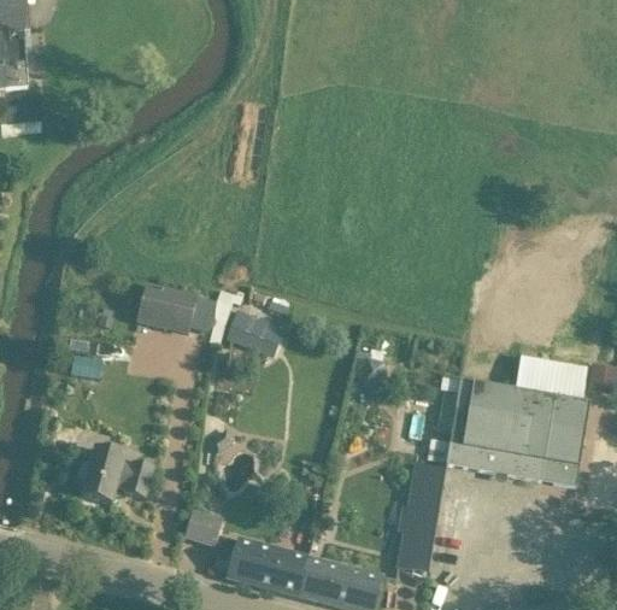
[(0,0),(0,87),(27,86),(23,28),(29,28),(27,0),(0,0)]
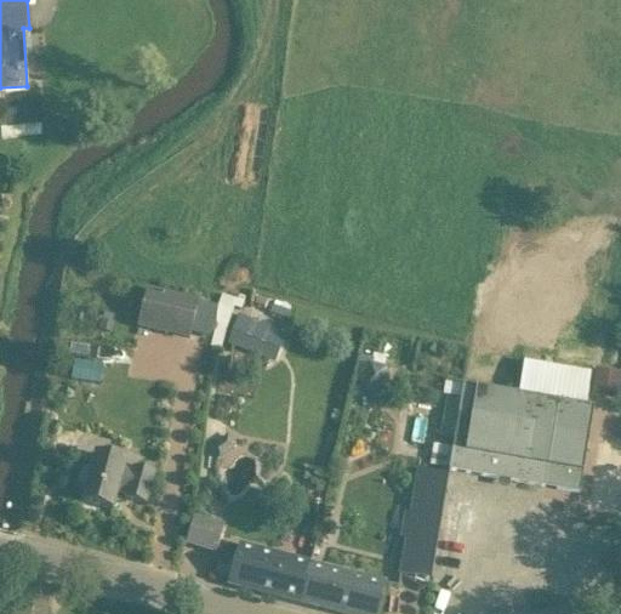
[(0,98),(0,121),(43,119),(41,96),(0,98)]
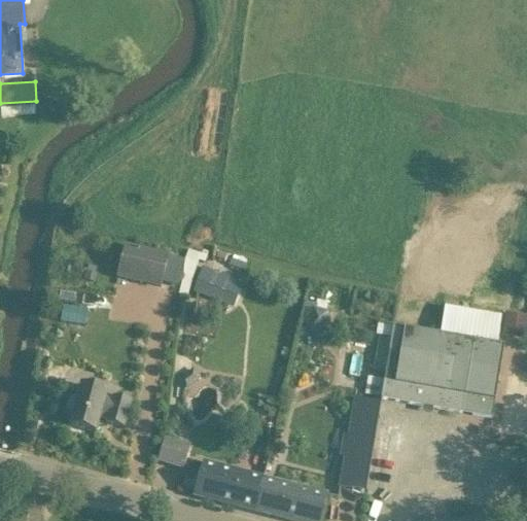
[(167,252),(123,243),(115,274),(160,284),(167,252)]
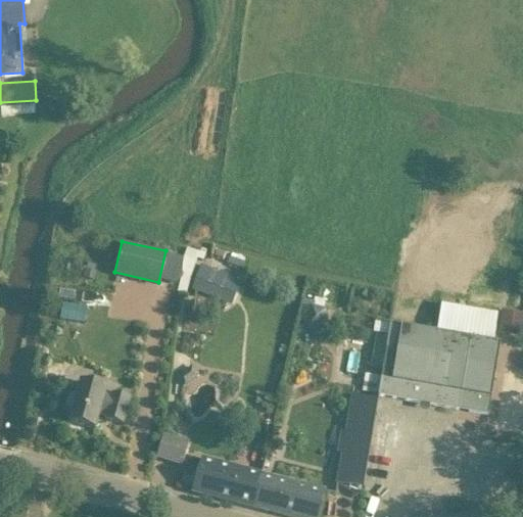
[(177,280),(183,254),(168,251),(161,277),(177,280)]
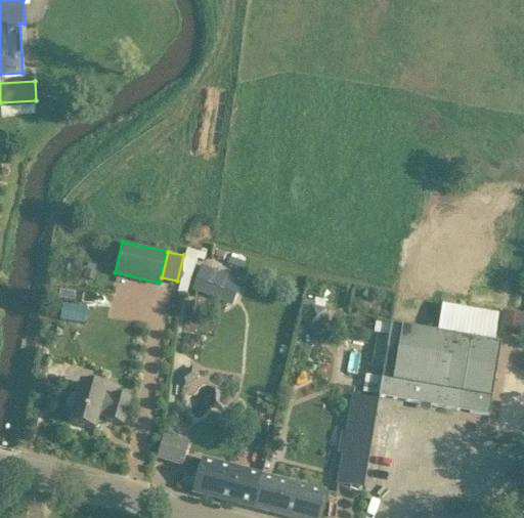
[(239,277),(201,261),(191,286),(230,301),(239,277)]
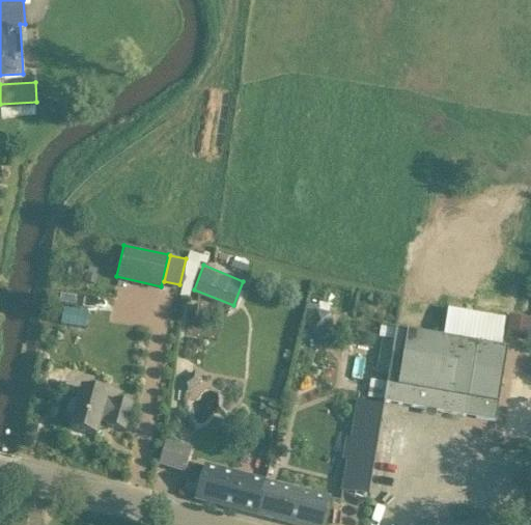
[(87,270),(84,269),(83,278),(95,280),(98,271),(96,271),(87,270)]
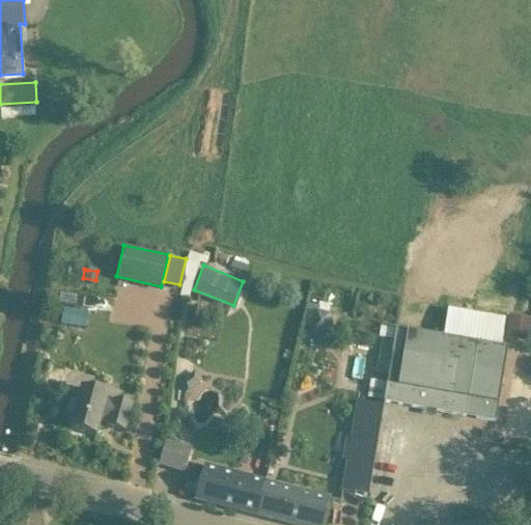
[(60,289),(59,299),(76,301),(77,292),(60,289)]
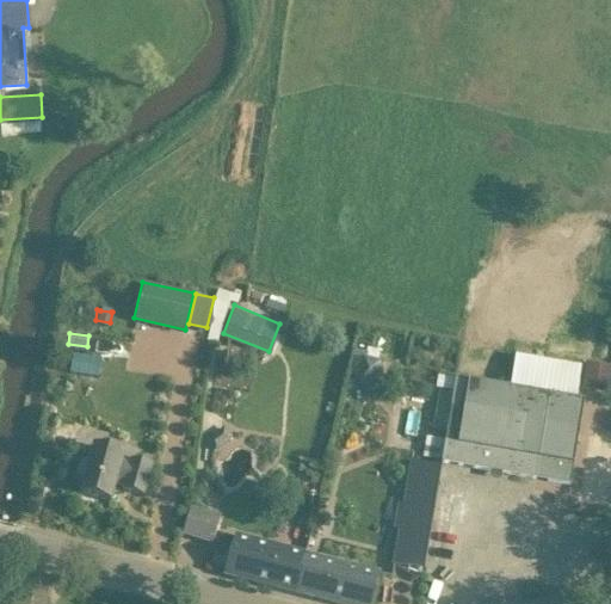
[(357,381),(372,384),(383,373),(380,356),(377,355),(365,352),(363,352),(353,364),(357,381)]
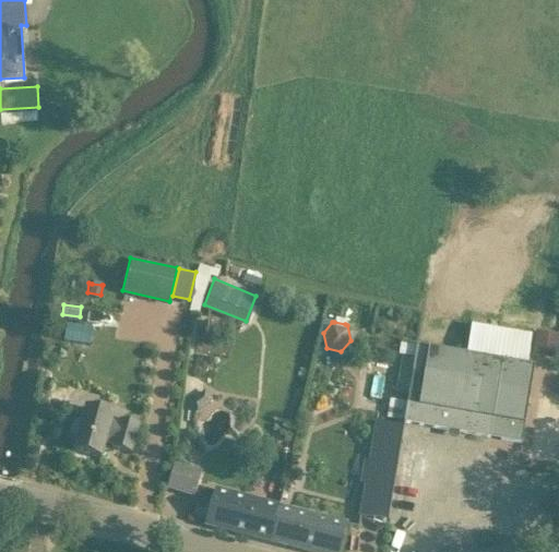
[(536,328),(532,351),(555,356),(558,332),(536,328)]
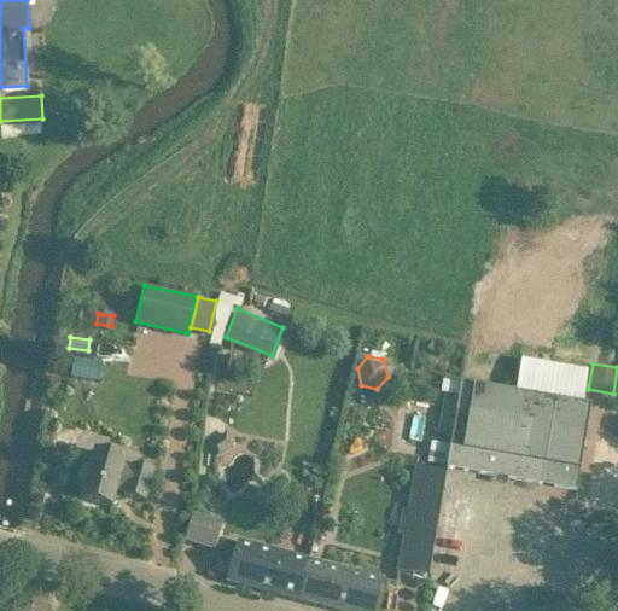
[(447,376),(444,389),(458,390),(460,378),(447,376)]
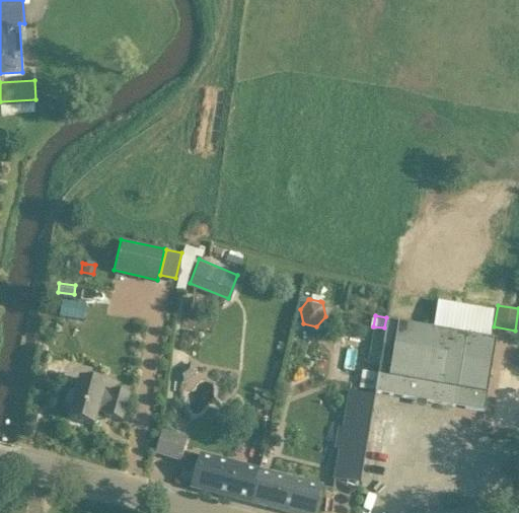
[(485,408),(497,337),(386,317),(384,327),(384,330),(378,362),(374,388),(455,402),(456,394),(466,395),(464,405),(485,408)]
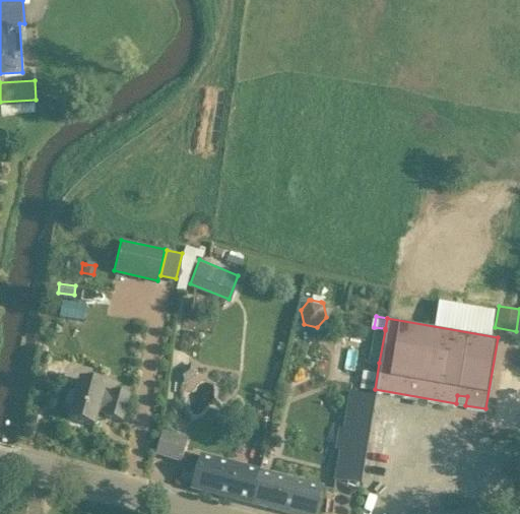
[(379,363),(385,330),(374,328),(368,361),(379,363)]
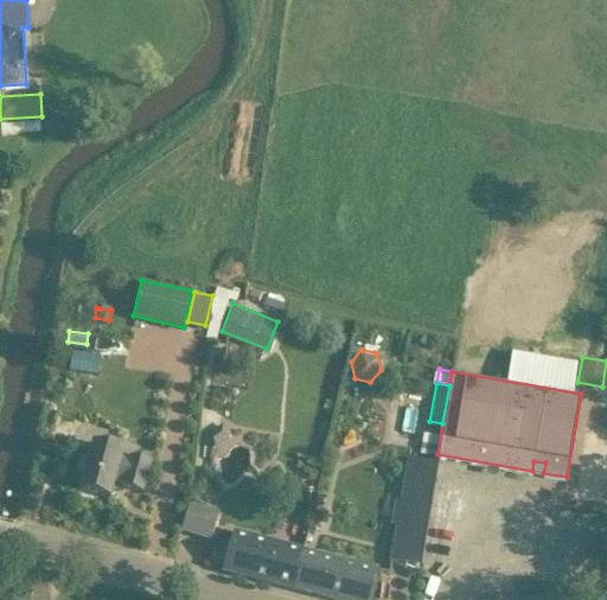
[(211,445),(231,431),(223,419),(203,434),(211,445)]
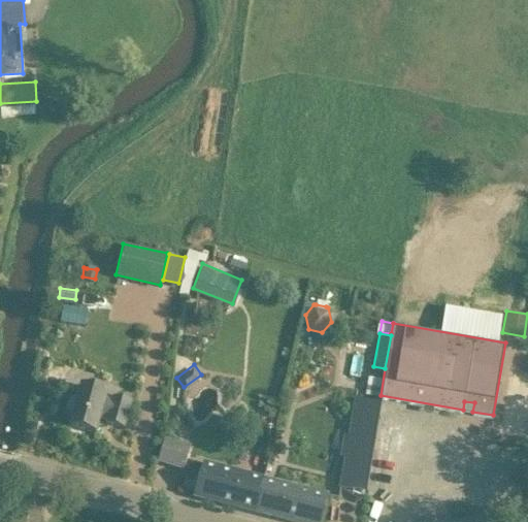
[(124,424),(129,408),(131,397),(113,392),(112,396),(106,395),(108,388),(80,380),(75,395),(70,393),(66,405),(73,408),(69,422),(96,429),(101,413),(107,415),(106,419),(124,424)]
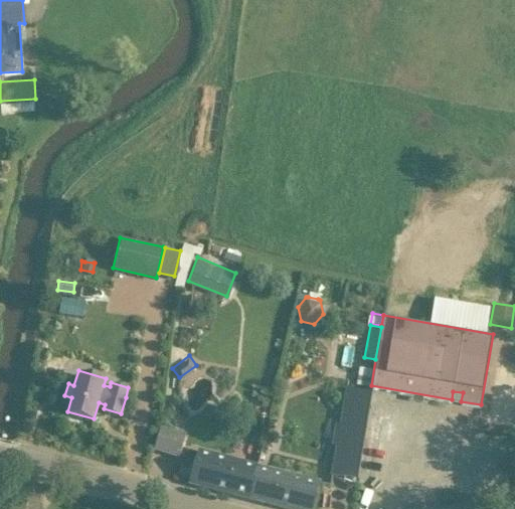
[(346,384),(331,472),(359,477),(359,475),(358,475),(372,388),(346,384)]
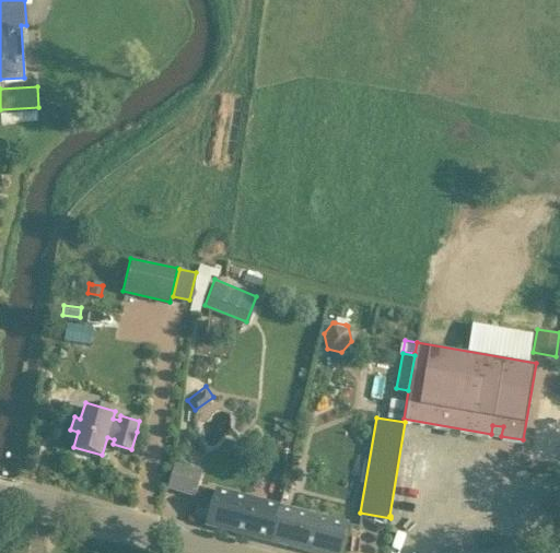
[(198,491),(203,465),(174,459),(170,485),(198,491)]
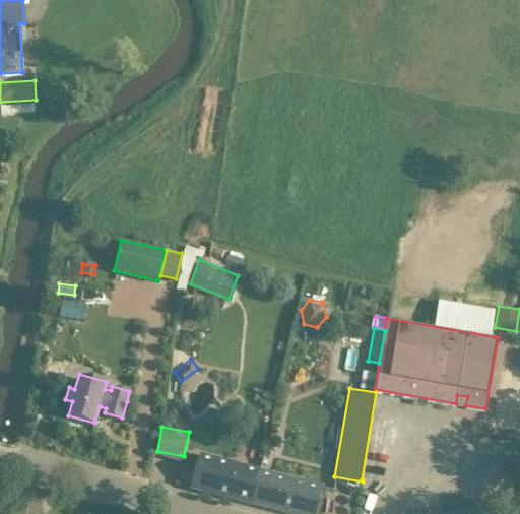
[(260,468),(261,467),(199,451),(190,486),(251,501),(260,468)]
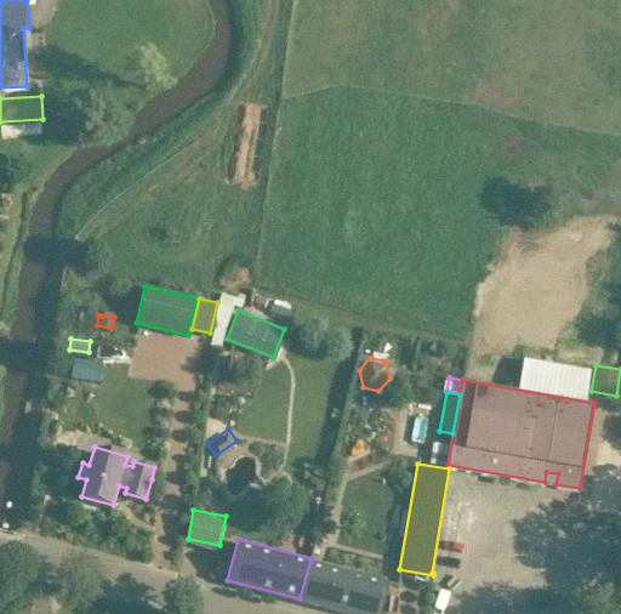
[(362,613),(376,613),(387,578),(312,558),(311,560),(300,598),(362,613)]
